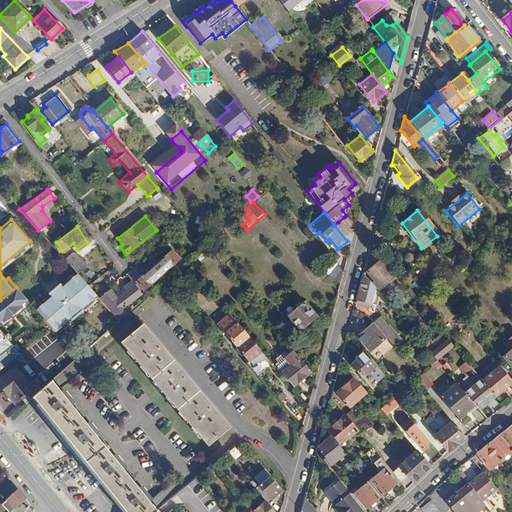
[(63,259),(75,273),(84,265),(73,251),(63,259)]
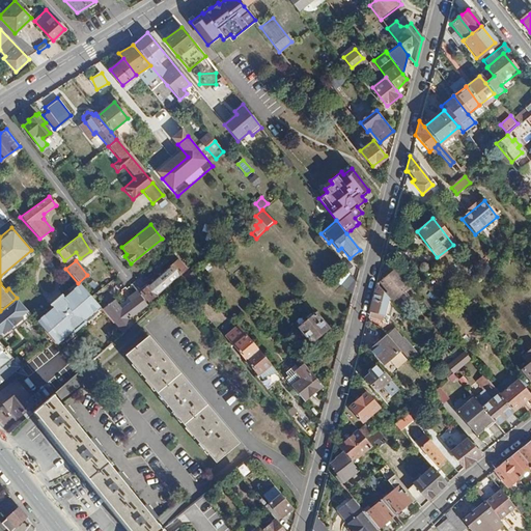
[(175,260),(140,291),(147,301),(184,270),(175,260)]
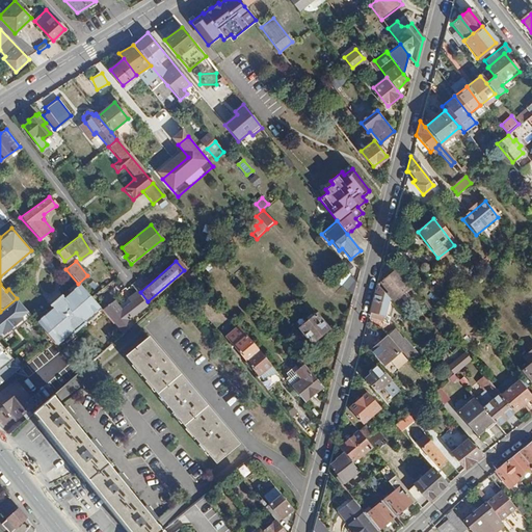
[(387,293),(383,296),(387,299),(390,303),(408,288),(394,271),(380,285),(387,293)]
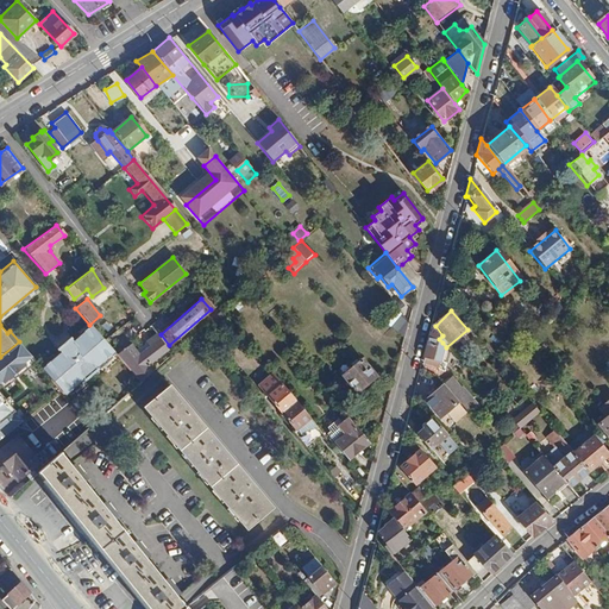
[(403,318),(394,325),(403,338),(408,322),(403,318)]
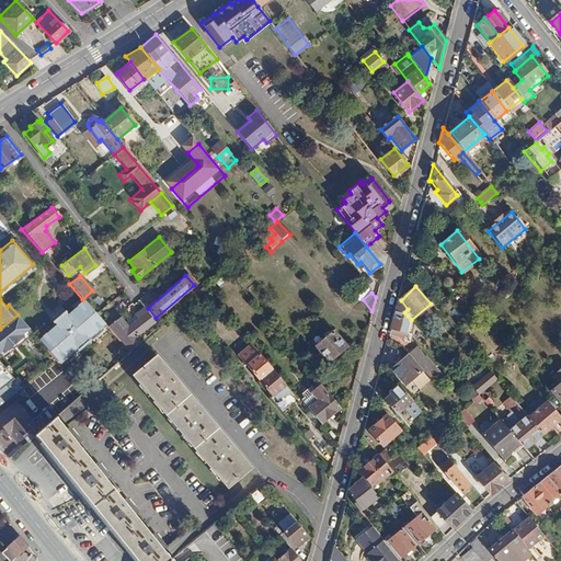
[(94,313),(82,299),(38,338),(56,358),(63,365),(106,327),(94,313)]
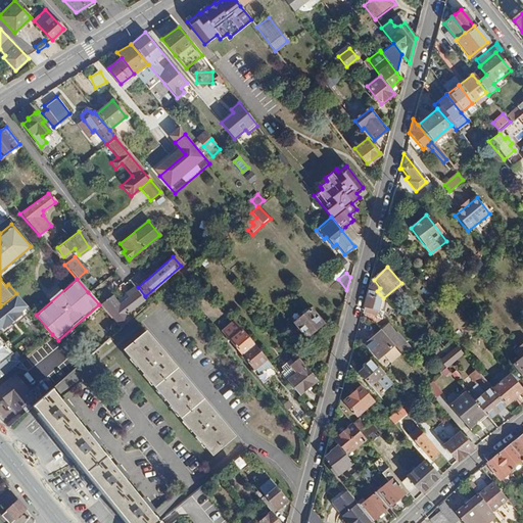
[(377,291),(369,282),(362,307),(375,312),(380,294),(377,291)]
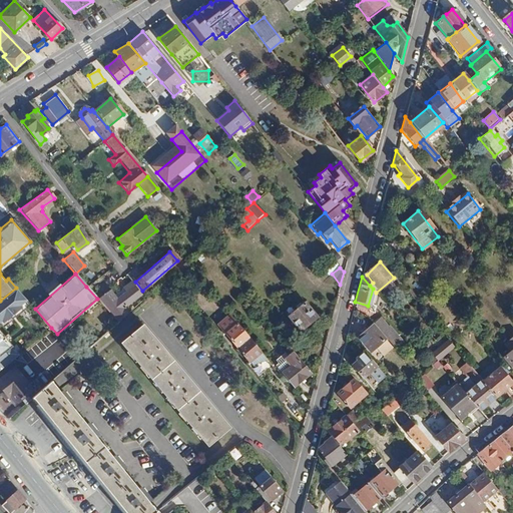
[(130,282),(123,287),(126,291),(114,300),(107,291),(97,300),(117,322),(128,312),(123,307),(140,294),(130,282)]
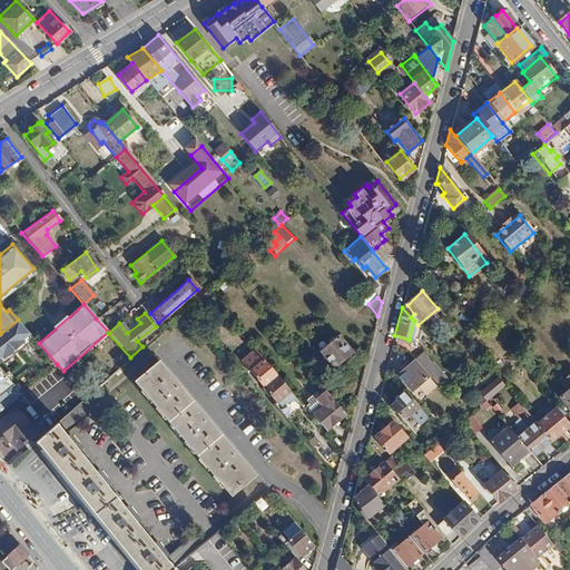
[(31,334),(18,320),(0,334),(0,410),(10,401),(22,392),(10,379),(8,381),(0,371),(0,359),(3,357),(6,360),(13,353),(11,350),(15,347),(17,351),(26,344),(23,341),(31,334)]
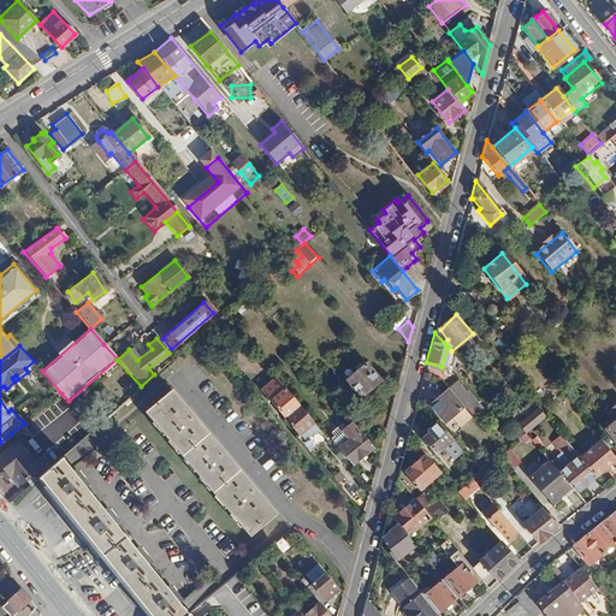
[(363,365),(345,383),(362,397),(379,379),(363,365)]
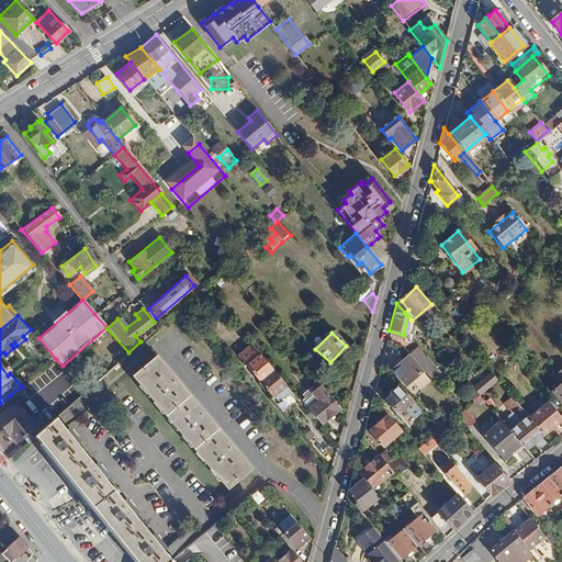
[(237,355),(258,381),(272,370),(250,344),(237,355)]
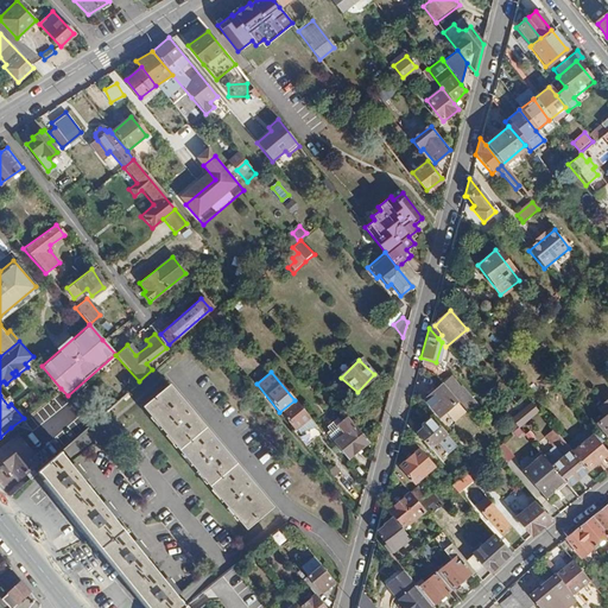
[(448,378),(441,385),(457,405),(466,397),(448,378)]
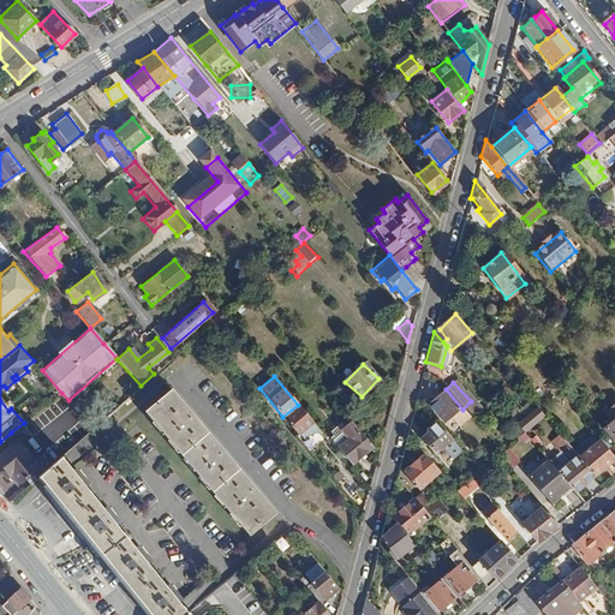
[(443,390),(427,406),(441,422),(447,417),(455,425),(466,416),(443,390)]
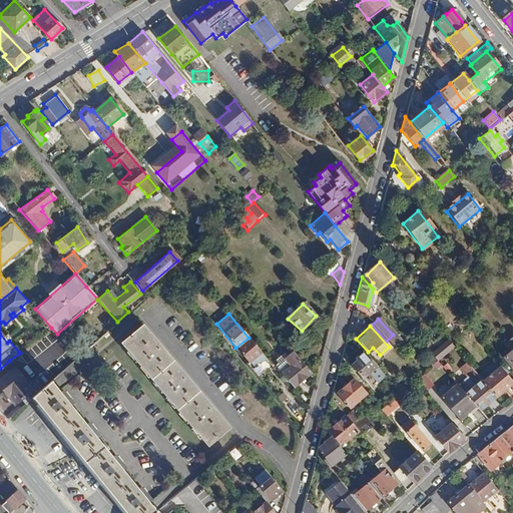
[(120,345),(206,445),(211,442),(220,433),(226,428),(211,411),(212,410),(210,407),(208,404),(207,406),(185,380),(187,379),(184,376),(182,373),(180,375),(159,350),(160,348),(158,345),(156,343),(154,344),(140,328),(120,345)]
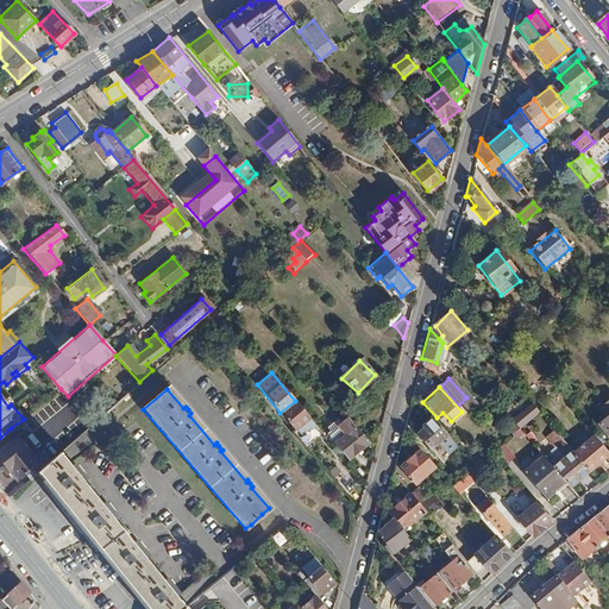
[(606,418),(608,414),(608,397),(598,408),(606,418)]
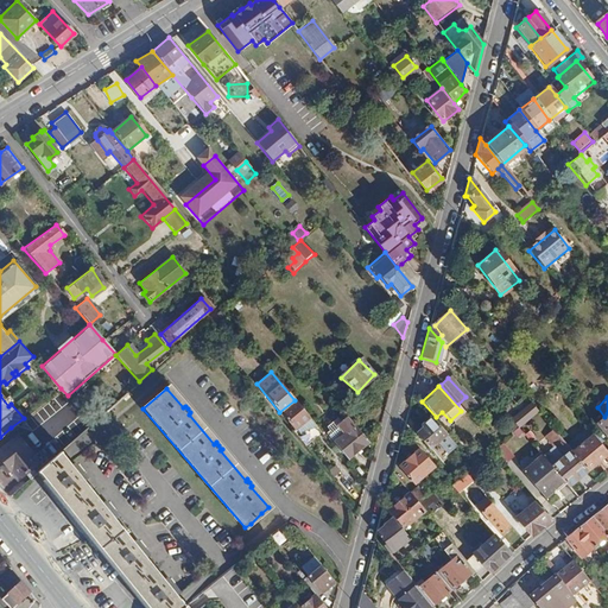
[(295,400),(279,412),(293,429),(308,417),(295,400)]
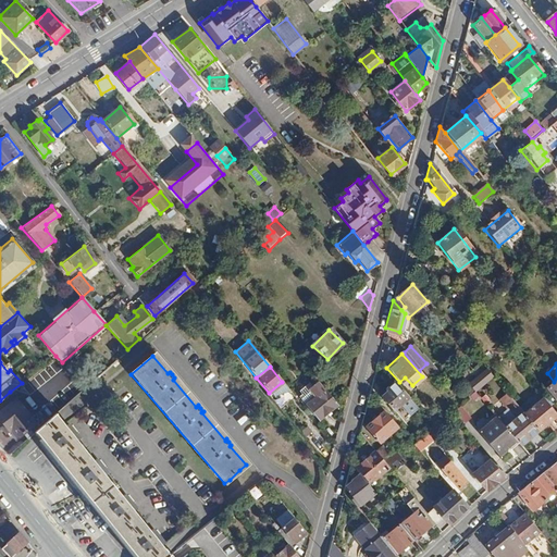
[(473,392),(491,375),(486,370),(467,385),(473,392)]
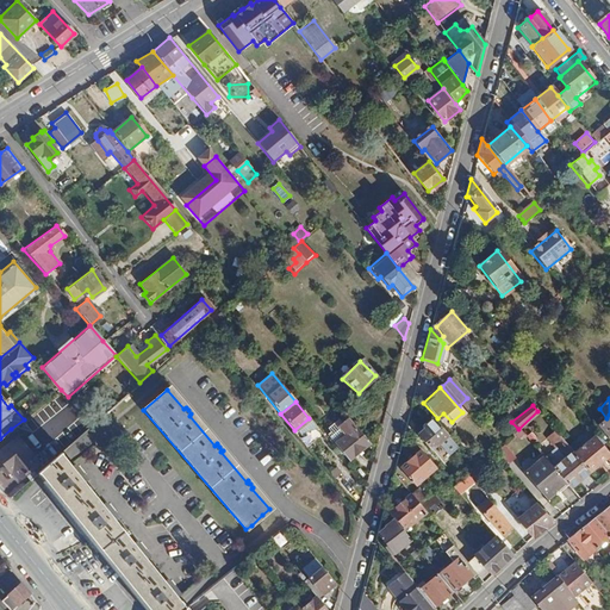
[(609,415),(607,418),(599,424),(609,436),(609,415)]
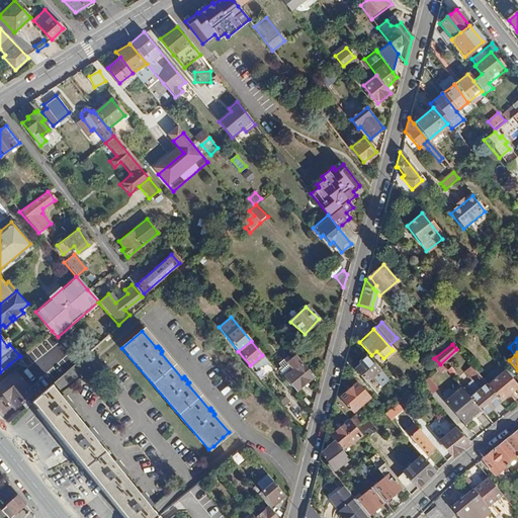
[(295,354),(278,368),(295,391),(314,376),(295,354)]
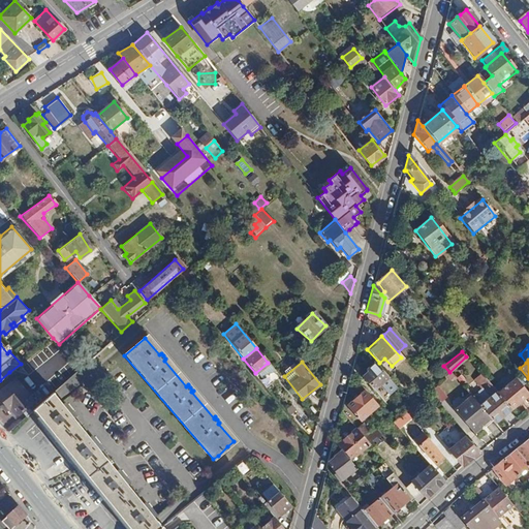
[(366,372),(361,377),(381,401),(395,389),(373,364),(365,371),(366,372)]
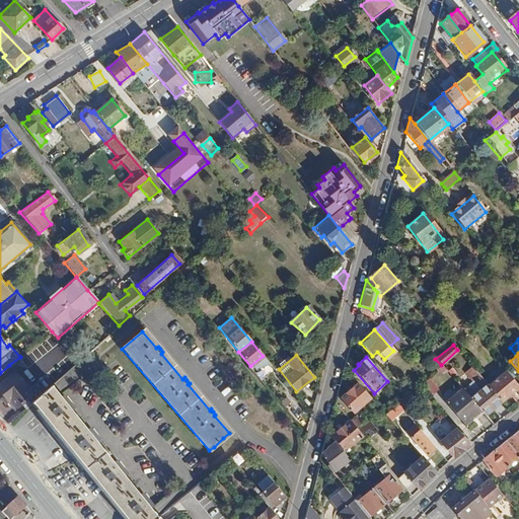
[(472,382),(463,390),(479,409),(485,415),(502,400),(489,385),(471,366),(464,373),(472,382)]
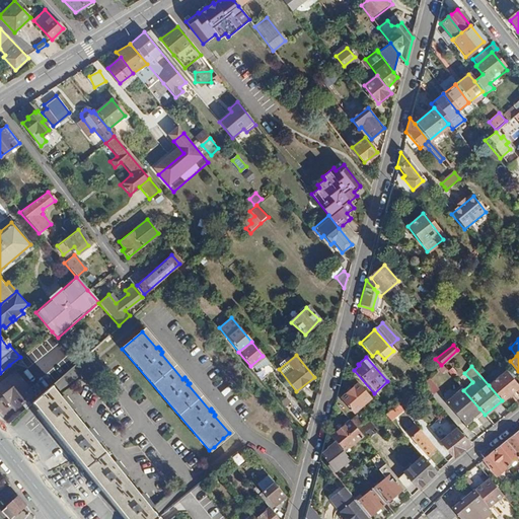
[(508,369),(489,385),(502,400),(515,389),(518,386),(512,378),(514,376),(508,369)]
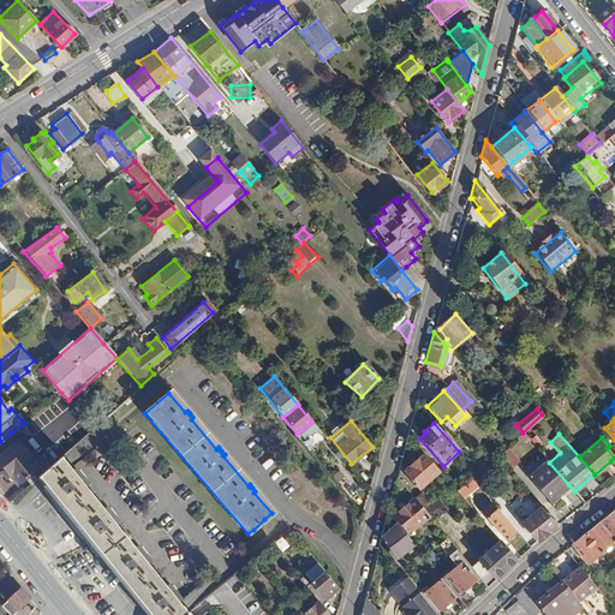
[(18,442),(0,454),(0,461),(17,483),(39,466),(18,442)]
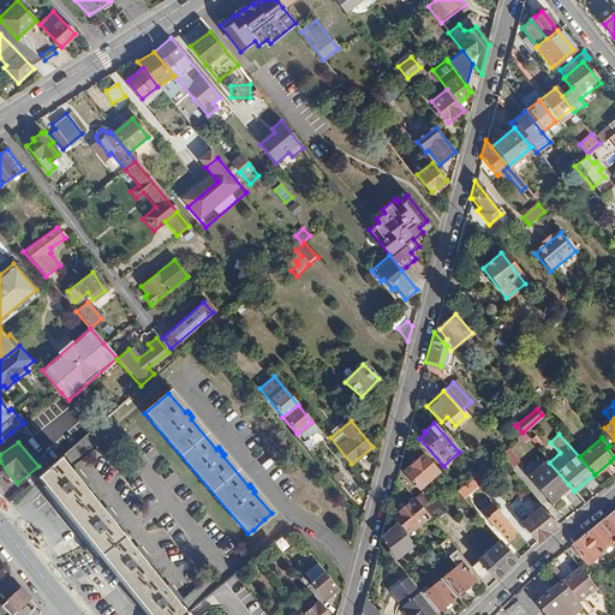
[(507,449),(501,455),(511,467),(518,461),(507,449)]
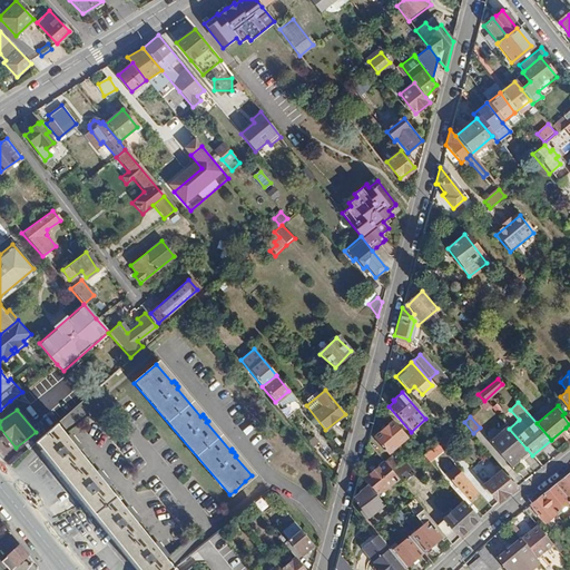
[(57,422),(35,441),(41,449),(90,511),(138,569),(167,569),(172,567),(169,563),(164,557),(133,518),(105,482),(74,444),(64,431),(57,422)]
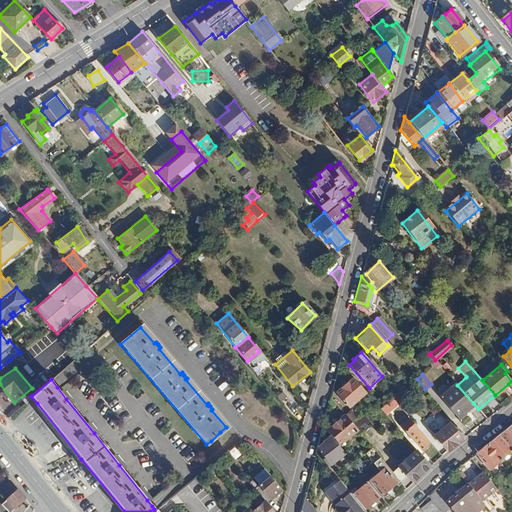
[(351,379),(335,393),(348,408),(364,394),(351,379)]
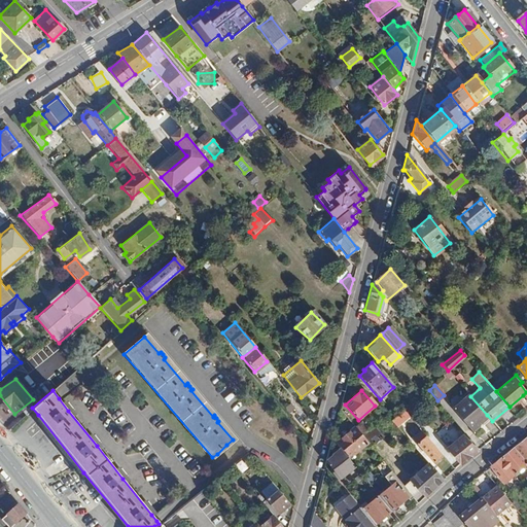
[(469,395),(453,410),(470,428),(487,415),(470,396),(469,395)]
